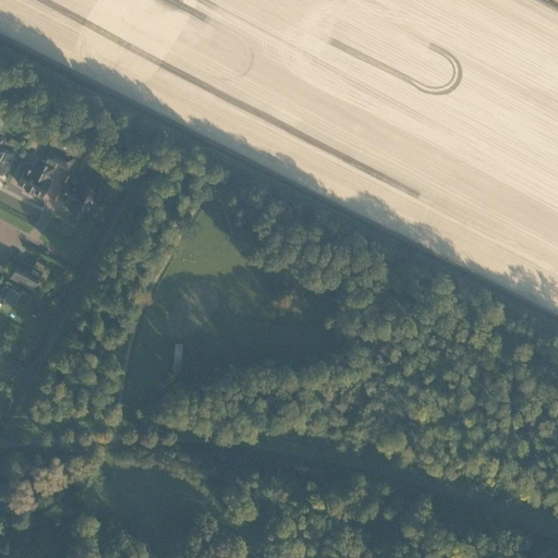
[(12,152),(2,146),(7,140),(0,135),(0,171),(1,172),(12,152)]
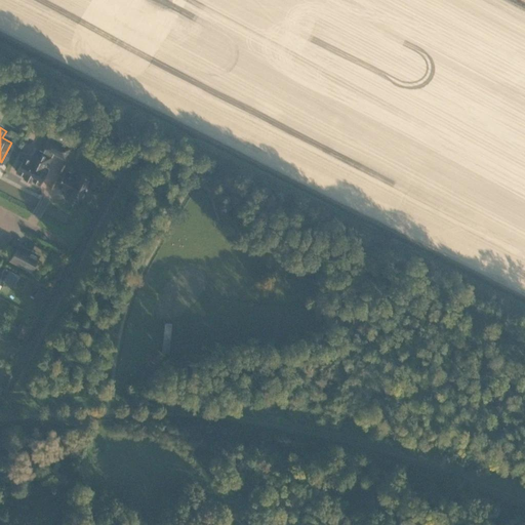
[(17,169),(16,171),(25,175),(25,177),(30,180),(31,178),(40,184),(48,168),(45,167),(51,157),(49,156),(52,152),(65,158),(71,147),(51,137),(45,148),(47,149),(44,153),(34,148),(28,158),(25,156),(21,162),(19,161),(15,168),(17,169)]
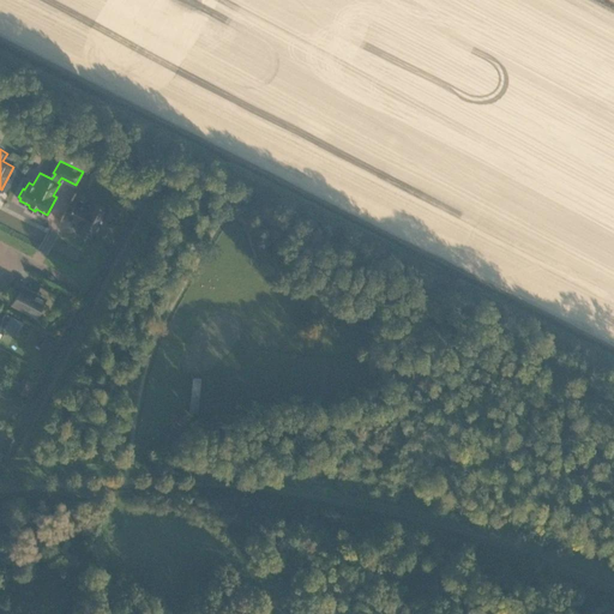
[(76,232),(92,239),(108,209),(92,200),(89,206),(76,200),(67,217),(80,223),(76,232)]
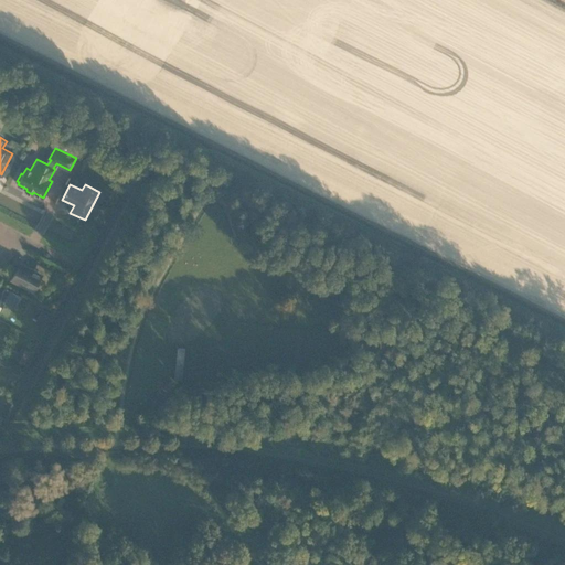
[(41,275),(46,278),(51,272),(38,264),(33,270),(20,264),(11,279),(33,290),(41,275)]
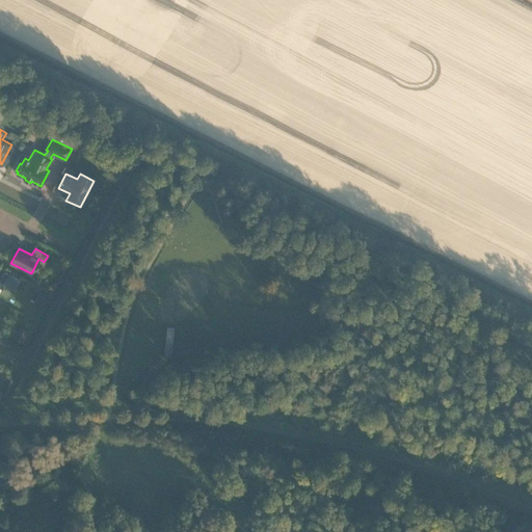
[(4,271),(1,276),(0,275),(0,281),(14,288),(18,280),(19,280),(4,271)]
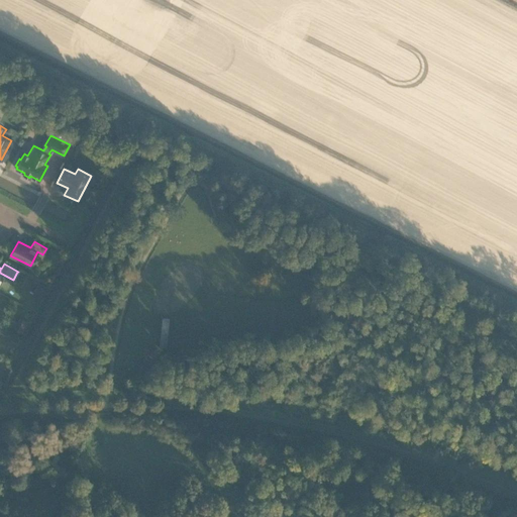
[(46,286),(38,282),(32,294),(40,298),(46,286)]
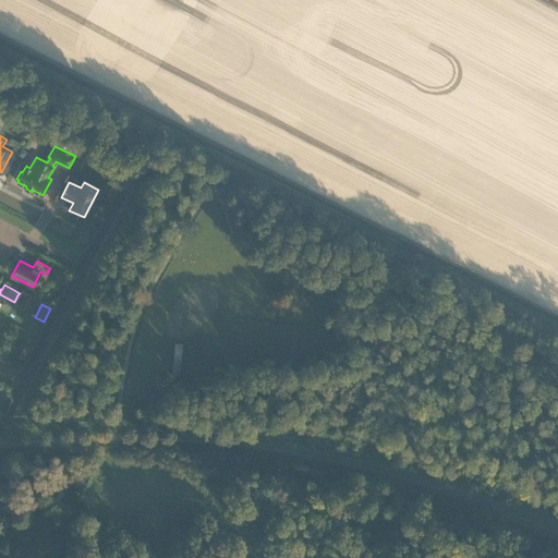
[(335,325),(336,339),(344,339),(343,324),(335,325)]
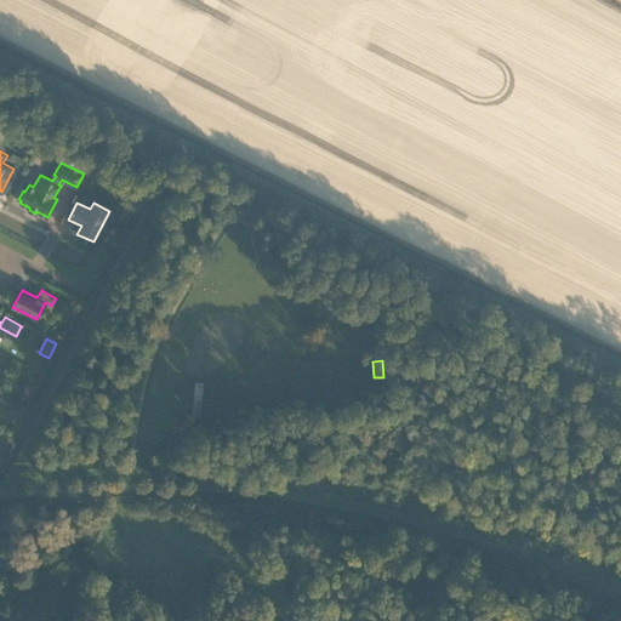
[(28,381),(22,394),(32,399),(38,386),(28,381)]
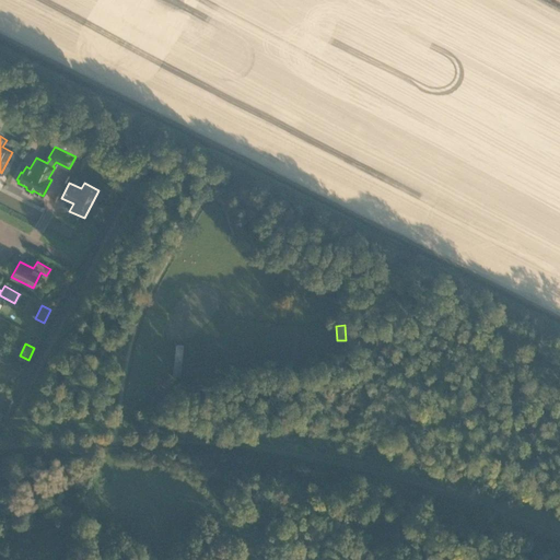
[(175,378),(168,373),(161,383),(167,388),(175,378)]
